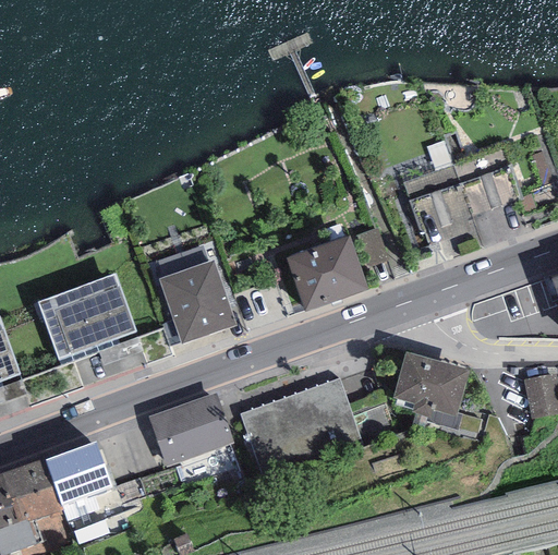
[(504,144),(453,163),(472,213),(522,194),(504,144)]
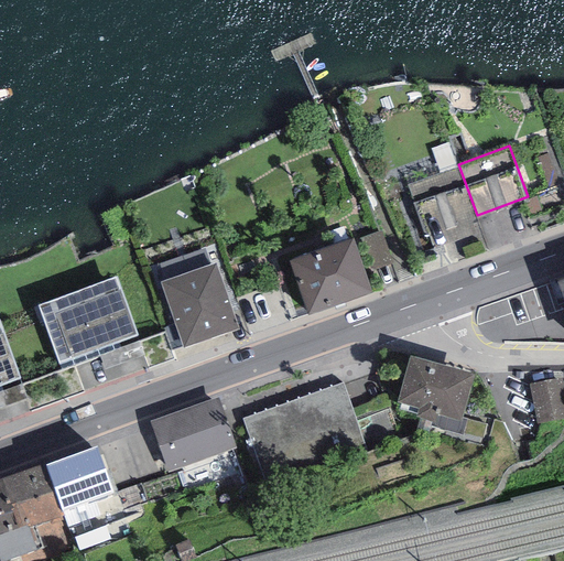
[(477,215),(458,164),(409,182),(426,233),(477,215)]
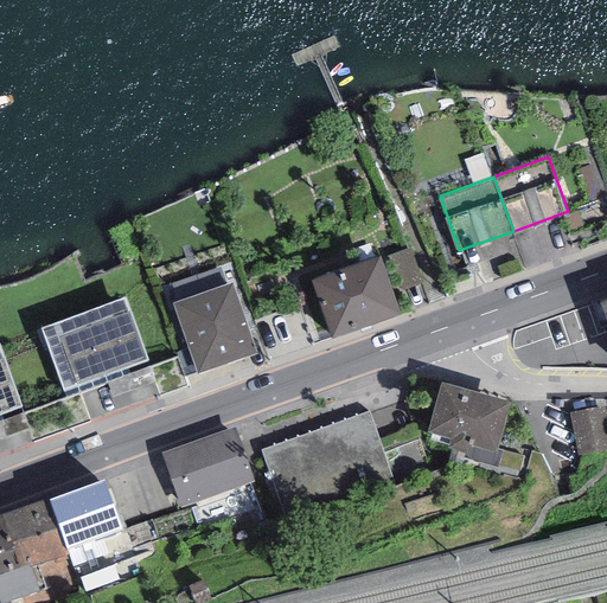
[(395,312),(377,263),(317,284),(334,333),(395,312)]
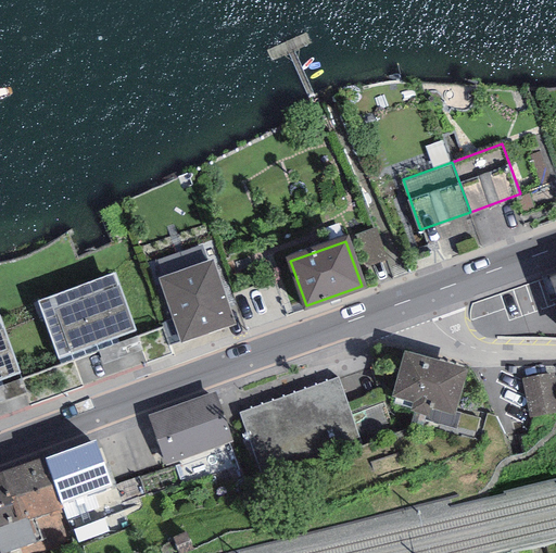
[(206,259),(155,277),(179,344),(225,329),(217,306),(223,304),(206,259)]
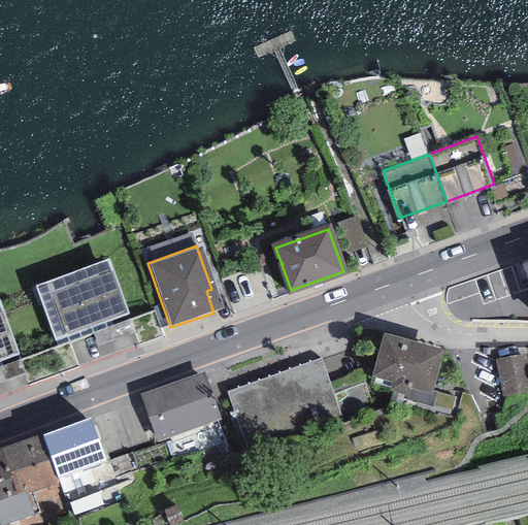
[(107,261),(43,285),(65,343),(130,319),(107,261)]
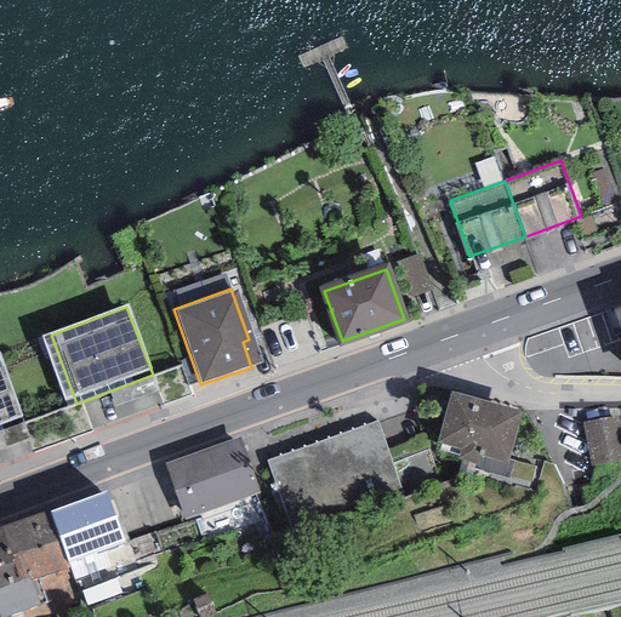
[(0,365),(0,423),(20,417),(0,365)]
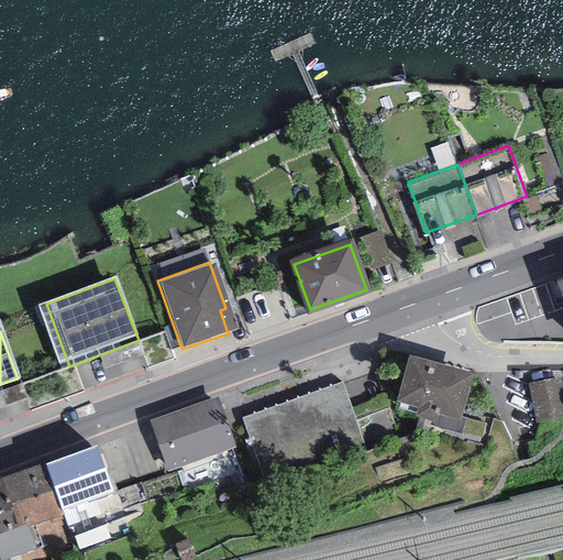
[(472,374),(409,357),(396,402),(418,408),(416,416),(434,421),(437,413),(460,419),(472,374)]
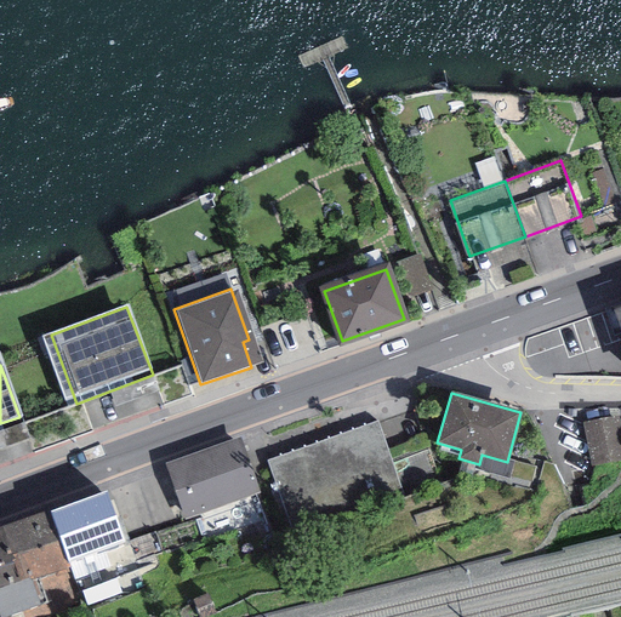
[(584,420),(591,462),(620,456),(620,426),(619,413),(584,420)]
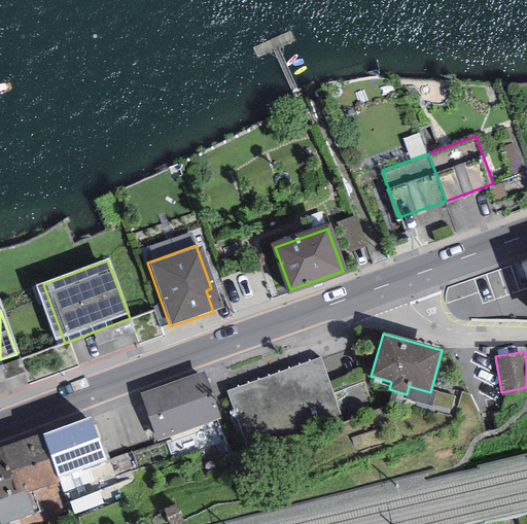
[(320,356),(225,389),(248,453),(343,419),(320,356)]
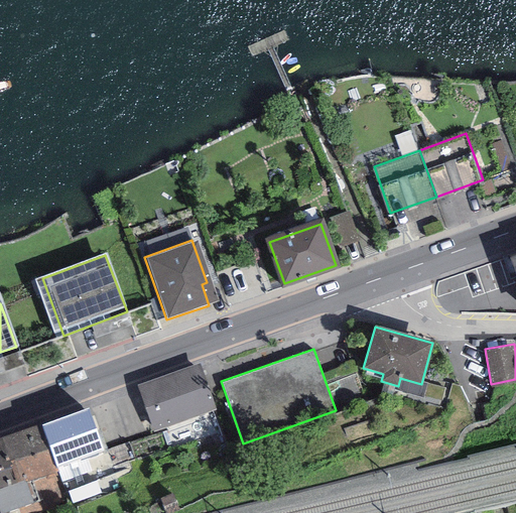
[(216,407),(200,363),(137,385),(153,430),(216,407)]
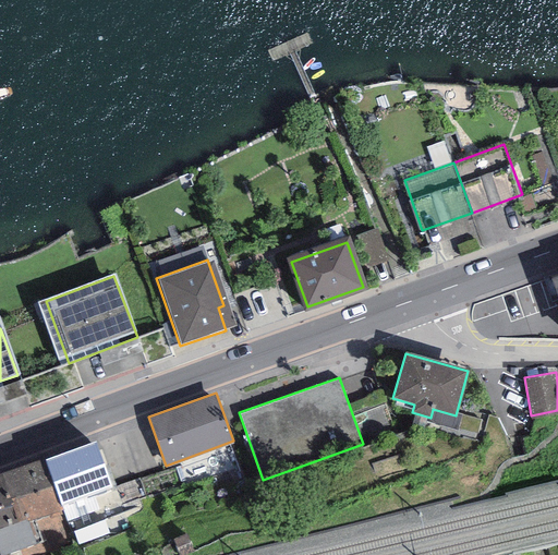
[(95,438),(45,457),(61,502),(111,483),(95,438)]
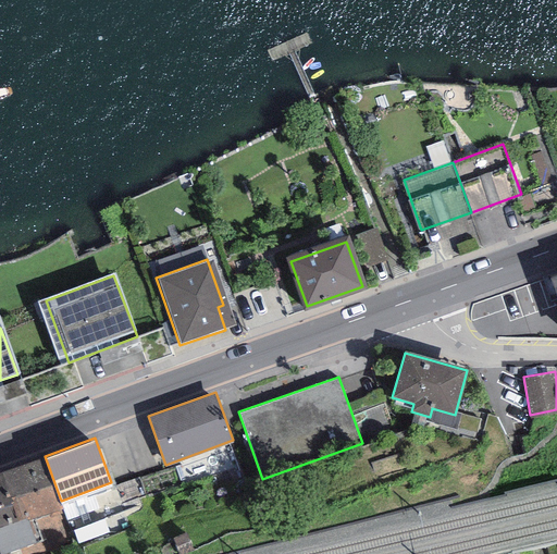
[(45,454),(2,469),(19,518),(27,516),(28,518),(62,506),(61,501),(45,456),(45,454)]
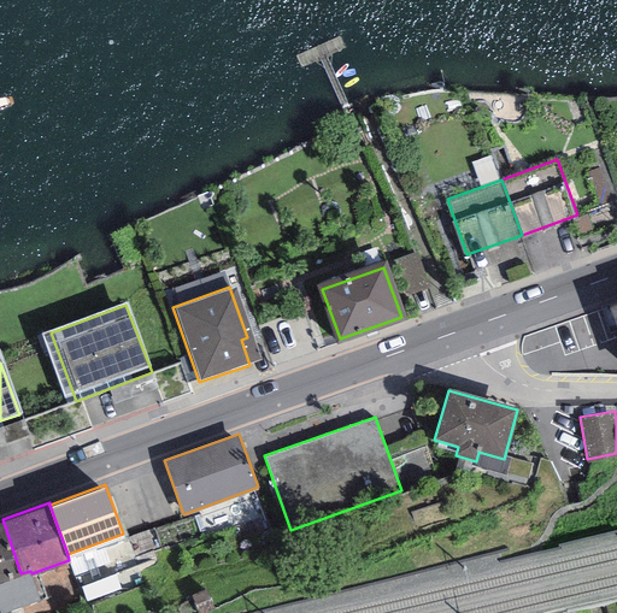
[(3,519),(0,519),(0,607),(1,611),(40,597),(31,573),(30,571),(21,573),(3,519)]
